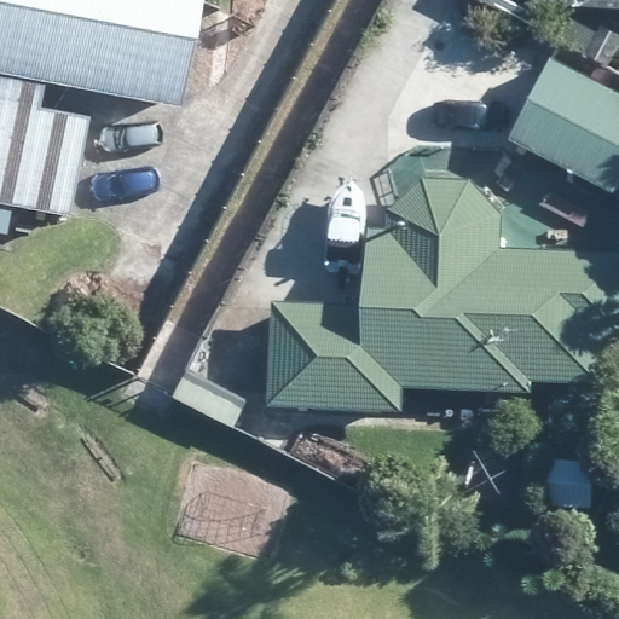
[(0,0),(0,214),(3,203),(18,207),(58,213),(77,116),(24,106),(29,80),(165,104),(183,0),(0,0)]
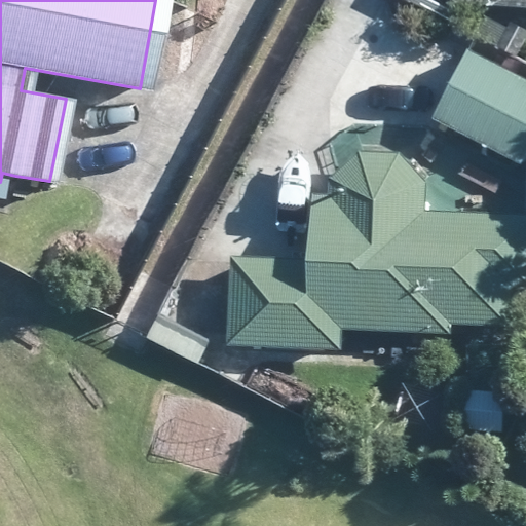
[(513,52),(525,31),(510,21),(494,44),(510,55),(513,52)]
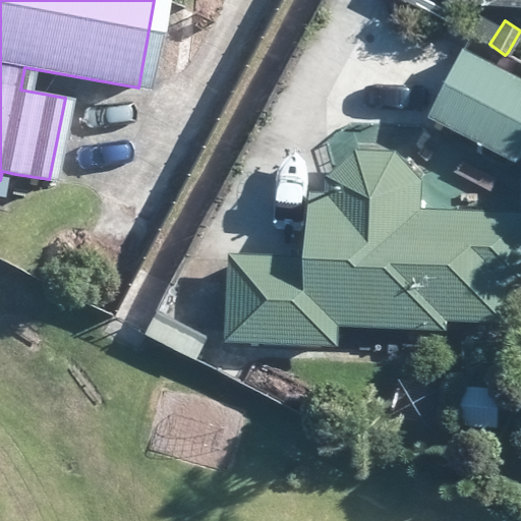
[(520,142),(520,80),(512,76),(463,51),(456,63),(428,115),(512,160),(520,142)]
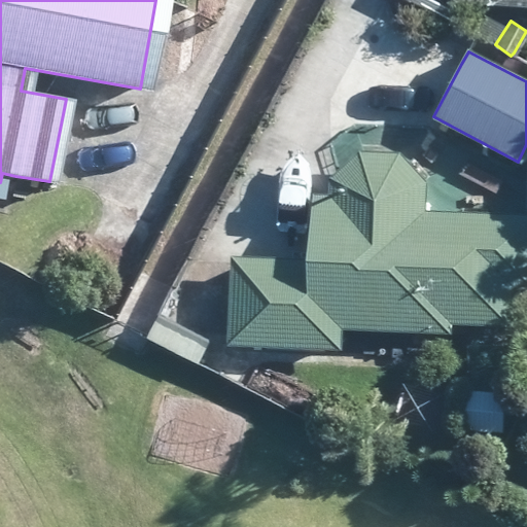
[(526,285),(526,216),(423,212),(425,179),(395,178),(397,153),(360,151),(359,174),(331,172),(329,196),(310,195),(306,265),(231,260),(226,341),(338,346),(340,326),(414,330),(448,331),(448,321),(507,323),(510,284),(526,285)]
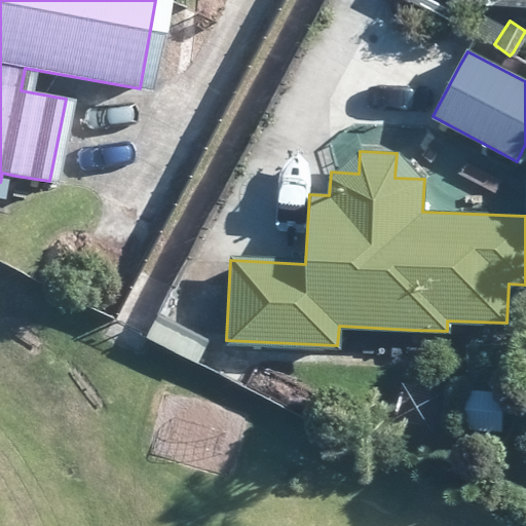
[(428,171),(434,204),(460,200),(456,168),(428,171)]
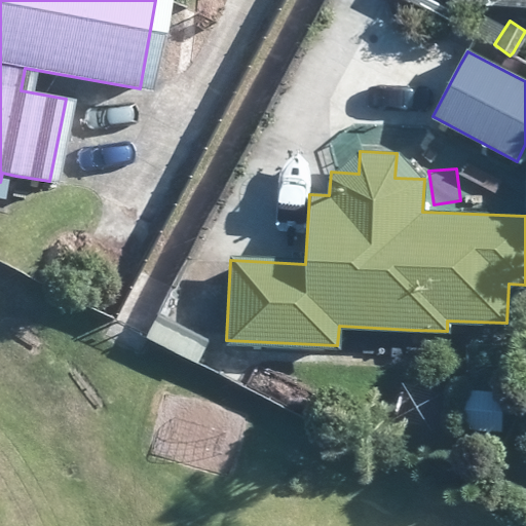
[(148,336),(194,362),(205,340),(159,315),(148,336)]
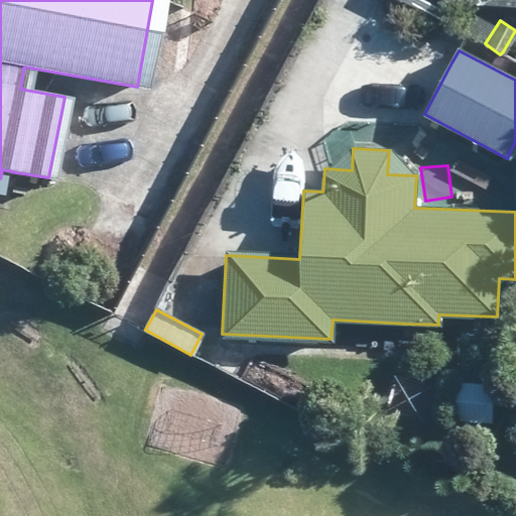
[(454,420),(483,420),(491,421),(492,382),(454,380),(454,420)]
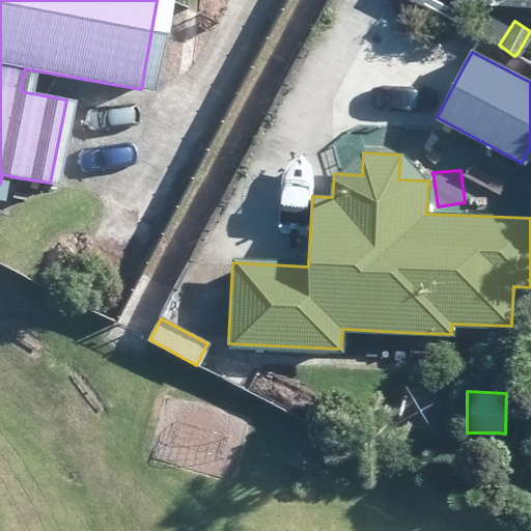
All buildings are outlined.
